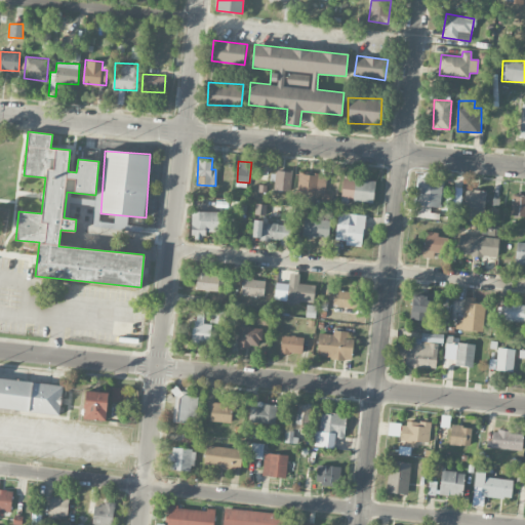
[(274,190),(291,191),(292,171),(275,170),(274,190)]
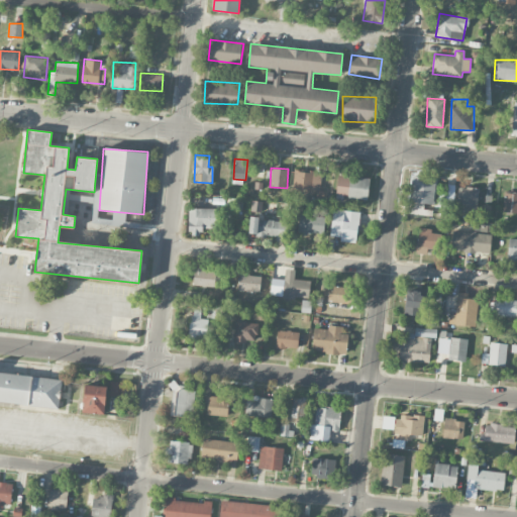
[(293,188),(320,189),(321,172),(294,171),(293,188)]
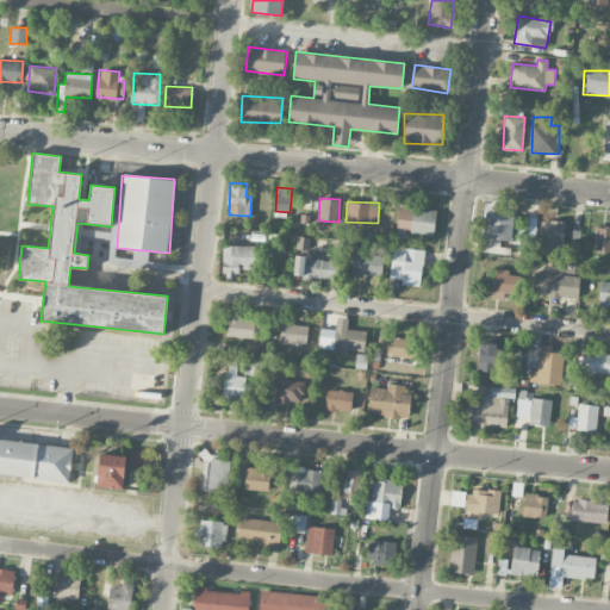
[(397,232),(435,234),(435,209),(398,207),(397,232)]
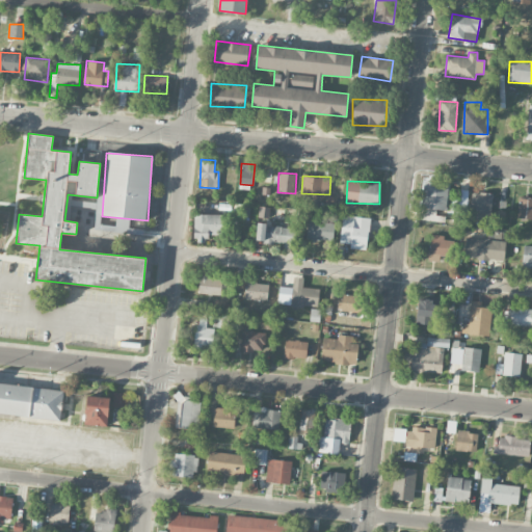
[(447,210),(448,184),(424,183),(421,218),(435,219),(436,209),(447,210)]
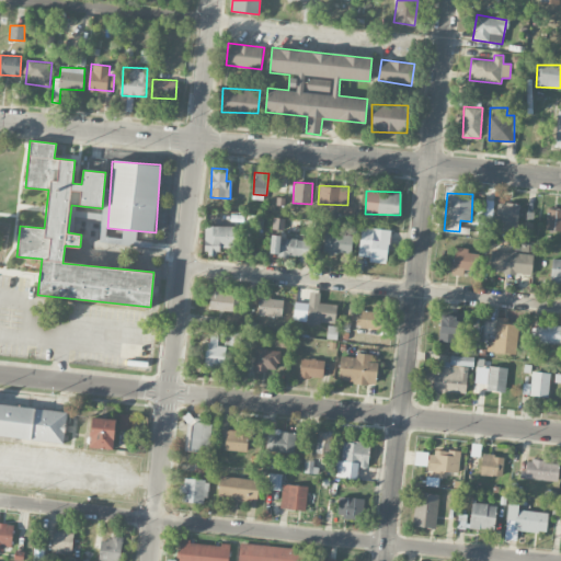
[(493,199),(480,199),(479,225),(492,225),(493,199)]
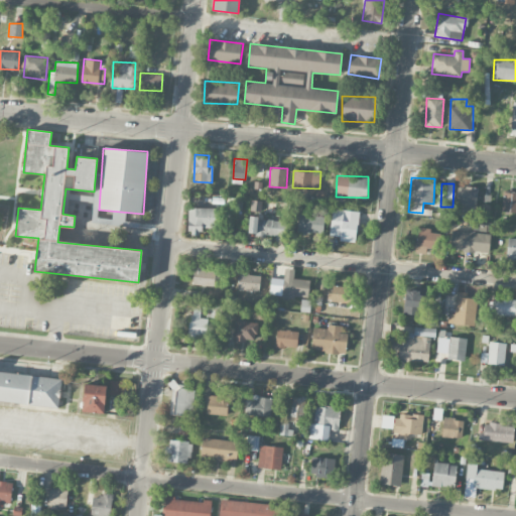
[(478,186),(457,185),(456,212),(477,213),(478,186)]
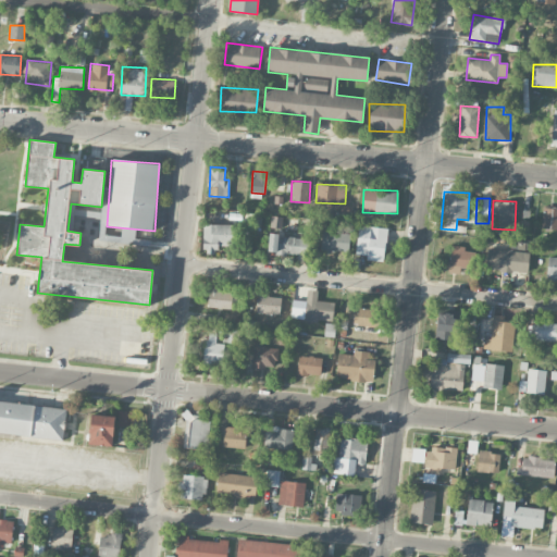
[(556,229),(556,207),(543,207),(542,229),(556,229)]
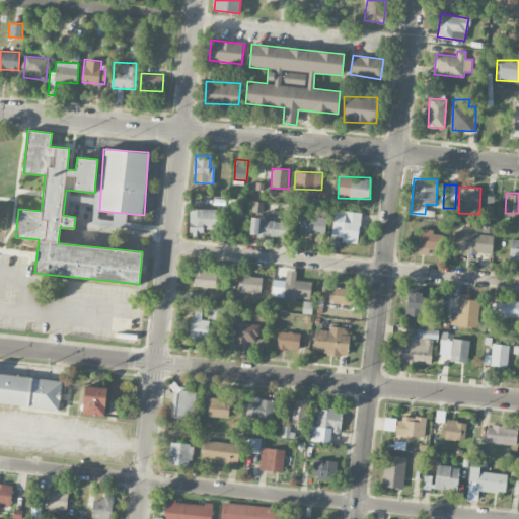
[(202,236),(202,228),(217,229),(218,209),(190,208),(189,236),(202,236)]
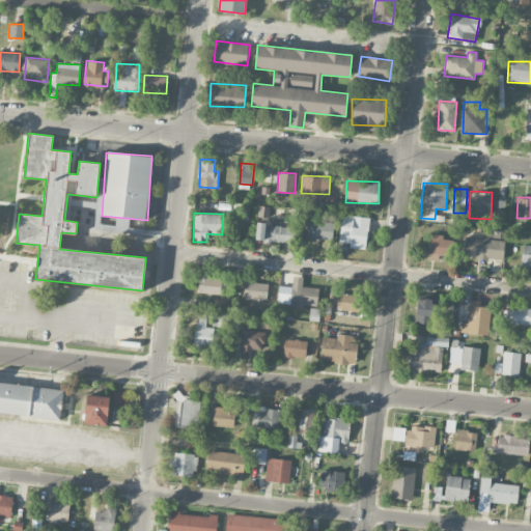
[(339,243),(350,244),(350,248),(366,249),(369,218),(341,215),(339,243)]
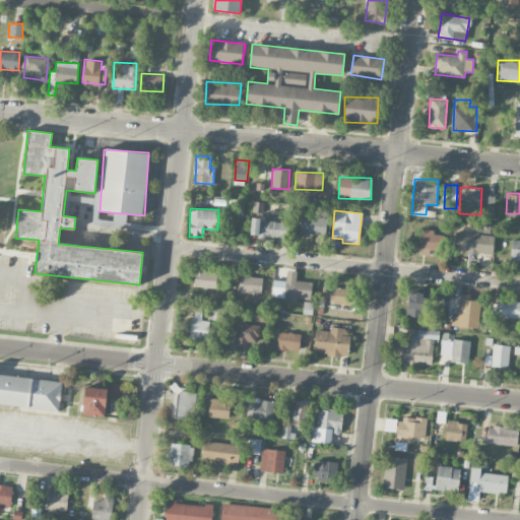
[(140,229),(141,221),(127,221),(127,213),(114,213),(113,228),(140,229)]
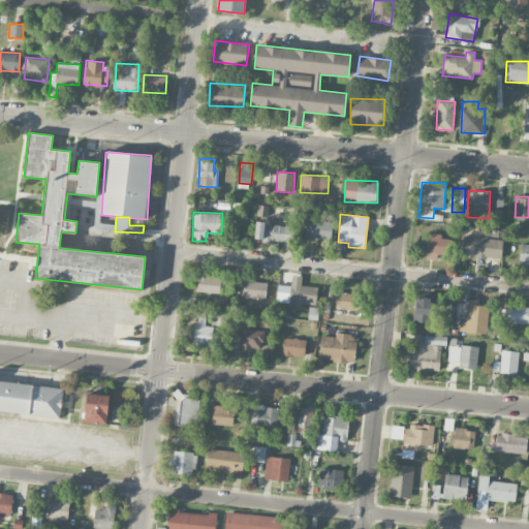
[(332,240),(333,221),(306,219),(305,239),(332,240)]
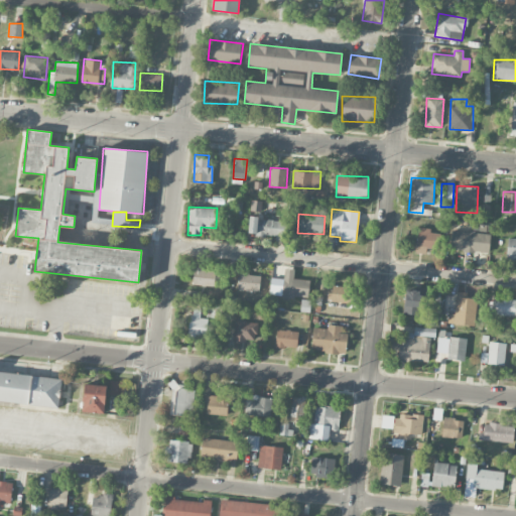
[(248,234),(274,236),(273,240),(283,241),(284,220),(249,218),(248,234)]
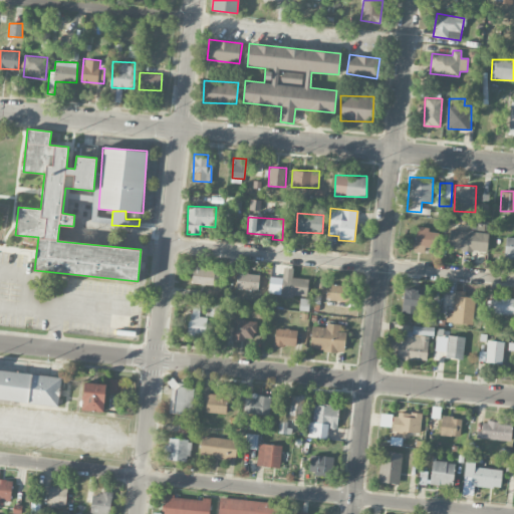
[(438,230),(417,228),(414,252),(425,253),(426,248),(436,249),(438,230)]
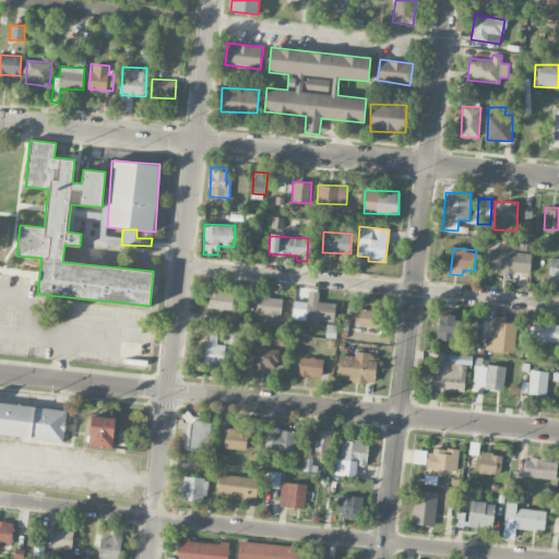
[(531,273),(532,252),(488,250),(487,271),(531,273)]
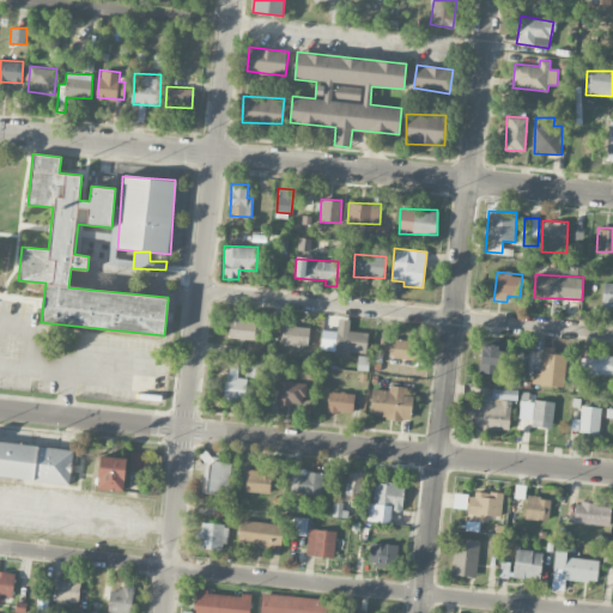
[(255,339),(256,320),(230,319),(229,338),(255,339)]
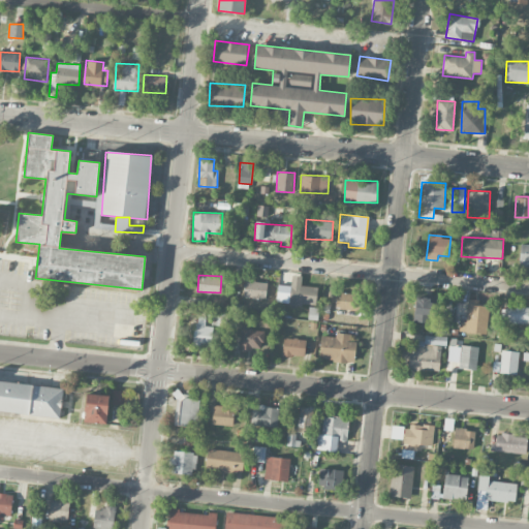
[(315,305),(317,286),(301,285),(302,276),(291,275),(290,285),(278,284),(277,302),(315,305)]
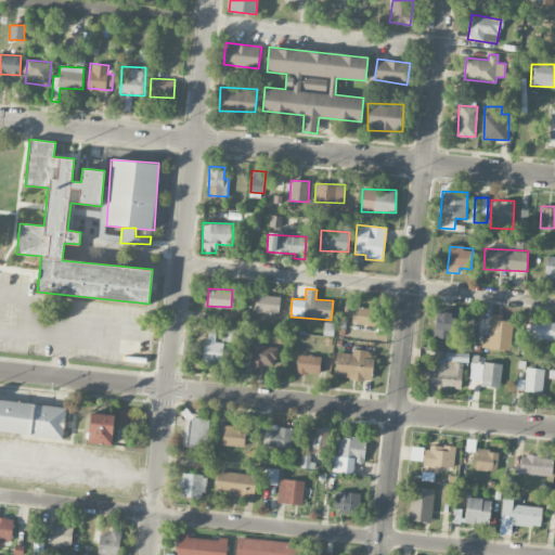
[(256,312),(279,312),(280,295),(256,294),(256,312)]
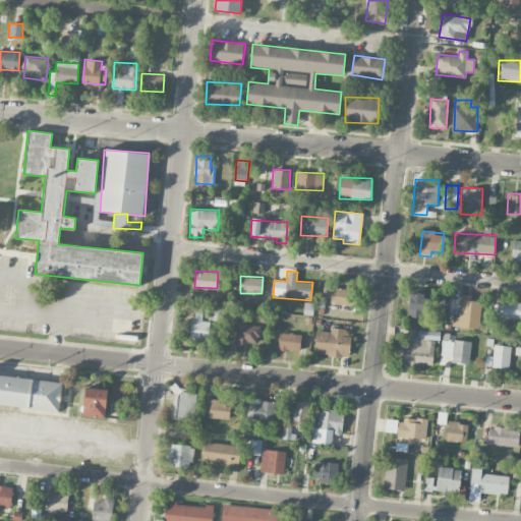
[(352,305),(353,289),(332,288),(331,304),(352,305)]
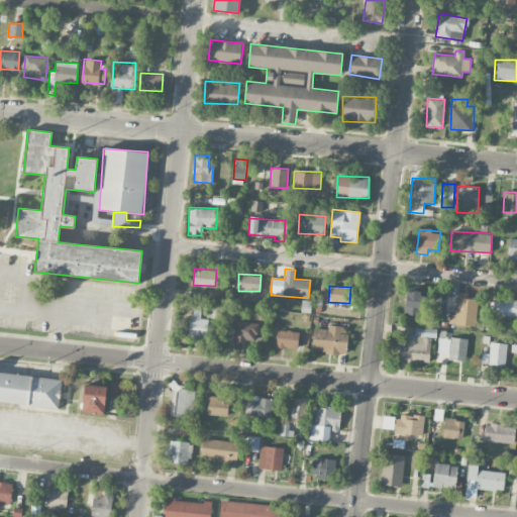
[(425,315),(426,290),(406,289),(405,315),(425,315)]
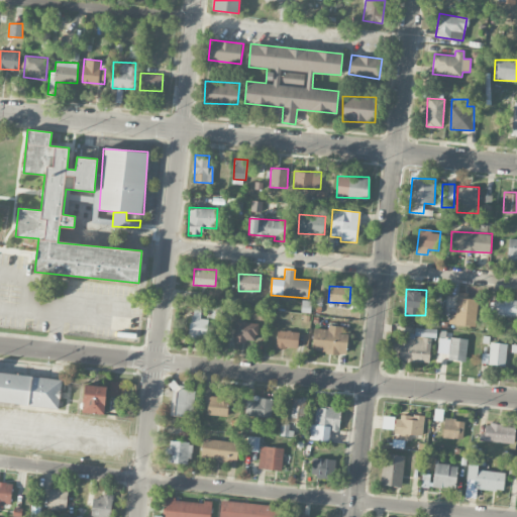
[(449,324),(477,325),(478,299),(468,299),(469,293),(457,292),(456,315),(450,314),(449,324)]
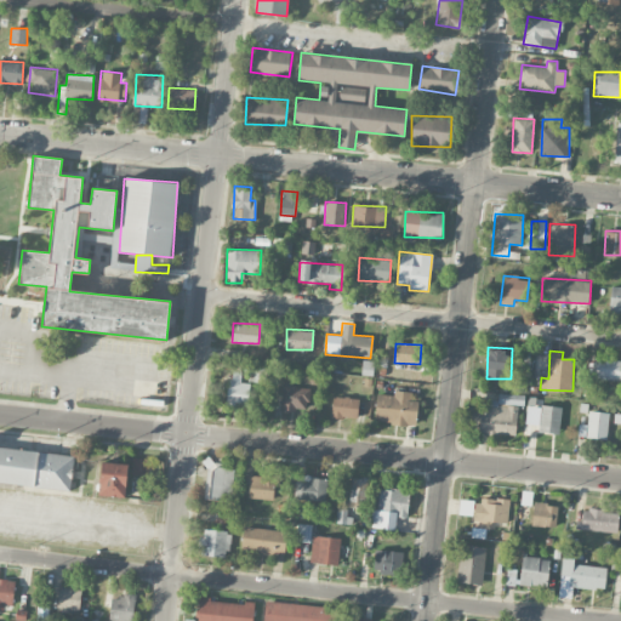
[(594,379),(620,381),(620,368),(620,358),(597,357),(594,379)]
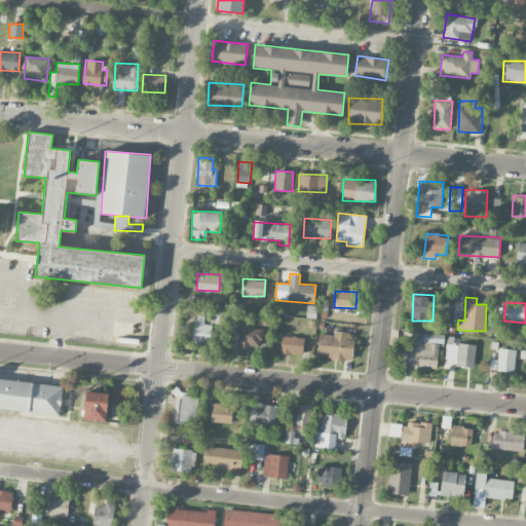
[(316,305),(307,305),(306,317),(315,318),(316,305)]
